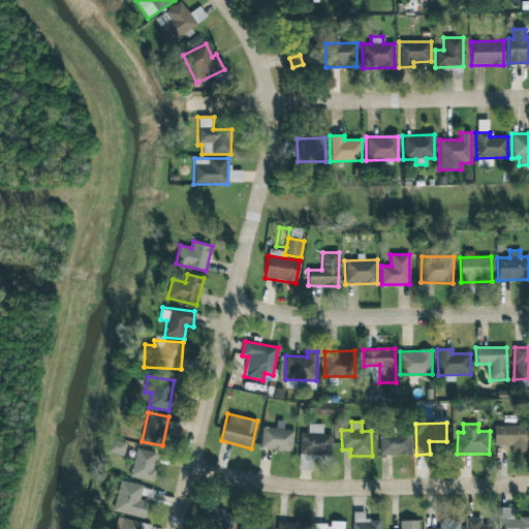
[(494,426),(494,446),(511,445),(511,453),(526,452),(525,425),(494,426)]
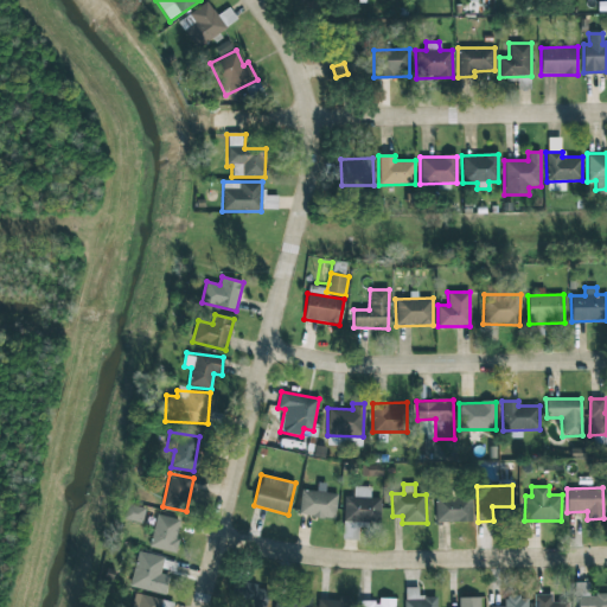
[(334,519),(337,494),(301,490),(298,515),(334,519)]
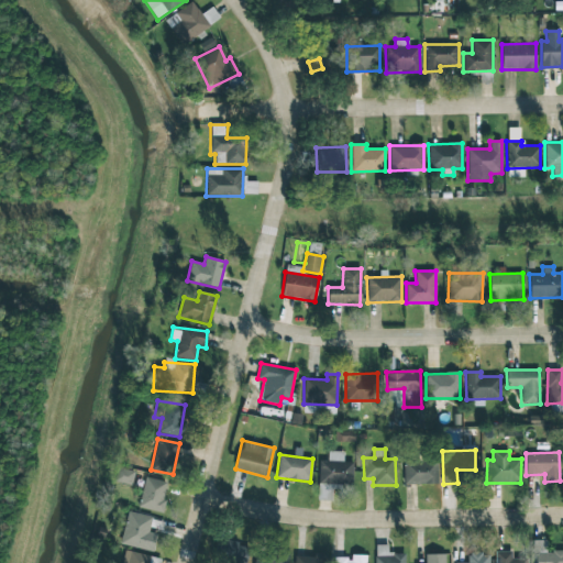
[(404,485),(437,484),(437,462),(403,463),(404,485)]
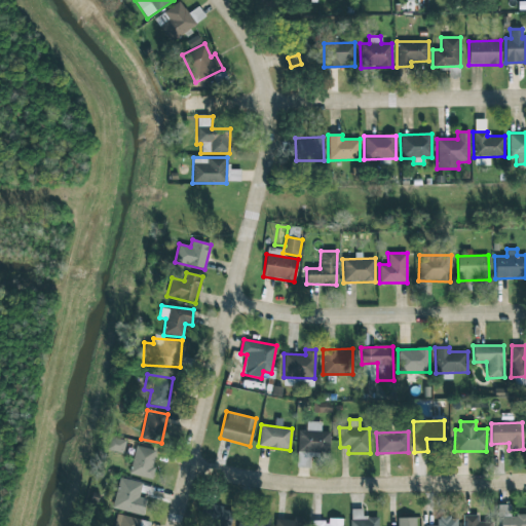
[(123,453),(125,440),(109,438),(107,450),(123,453)]
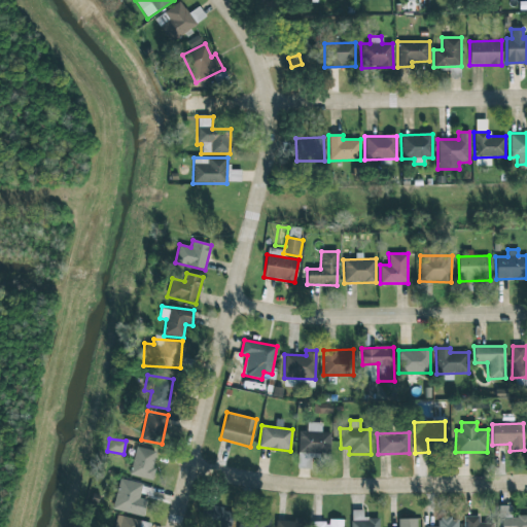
[(157,452),(136,447),(129,475),(150,480),(157,452)]
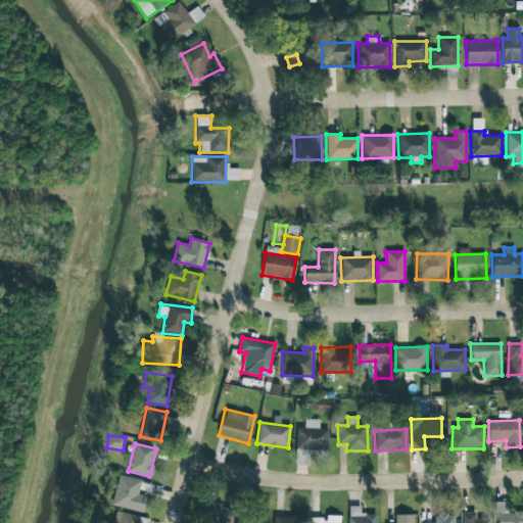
[(138,494),(141,480),(119,475),(111,505),(142,513),(146,496),(138,494)]
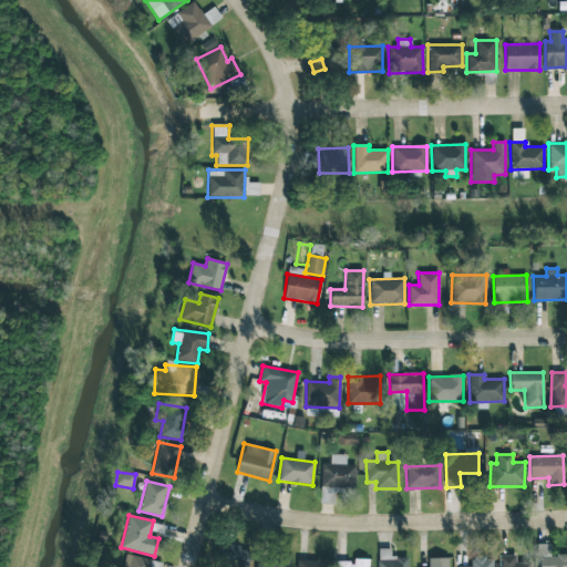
[(538,566),(566,566),(566,554),(549,555),(549,544),(538,545),(538,566)]
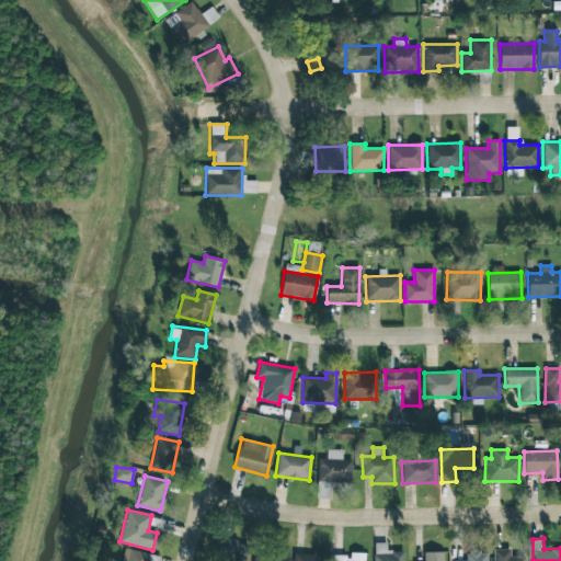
[(230,560),(245,560),(248,542),(219,539),(216,559),(230,560)]
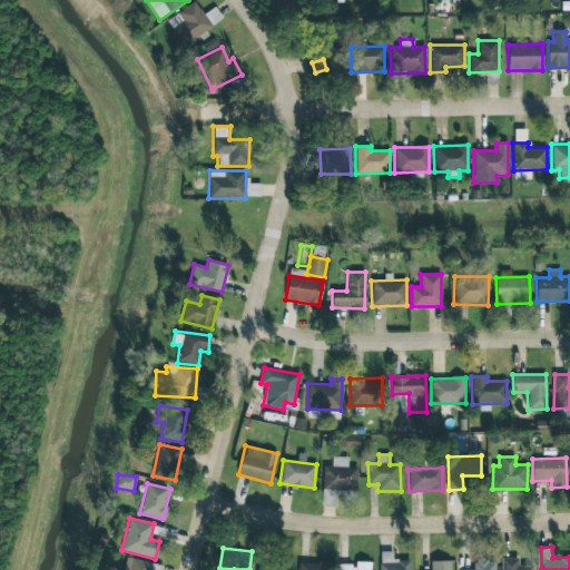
[(379,569),(409,569),(410,560),(392,560),(392,551),(379,551),(379,569)]
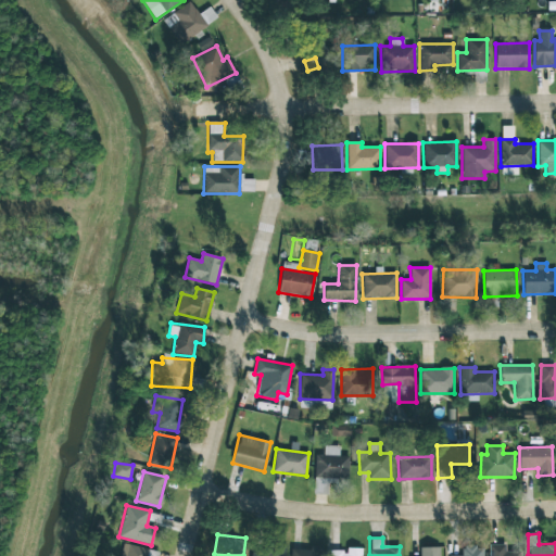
[(156,555),(159,552),(123,544),(119,555),(156,555)]
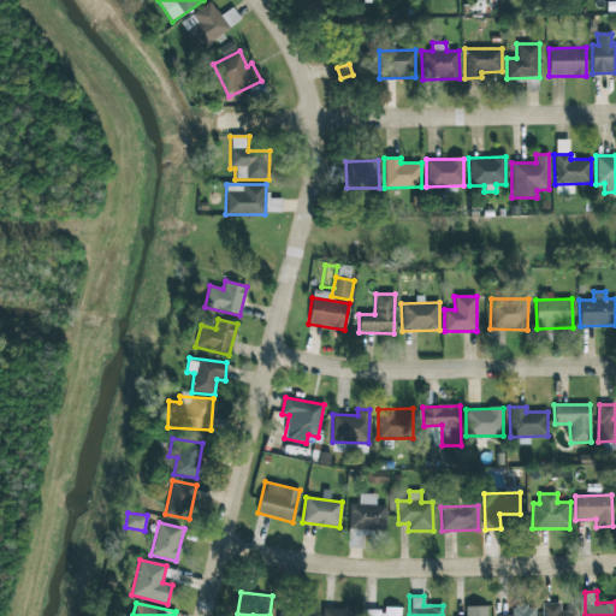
[(575,615),(576,611),(560,611),(560,603),(542,603),(540,615),(575,615)]
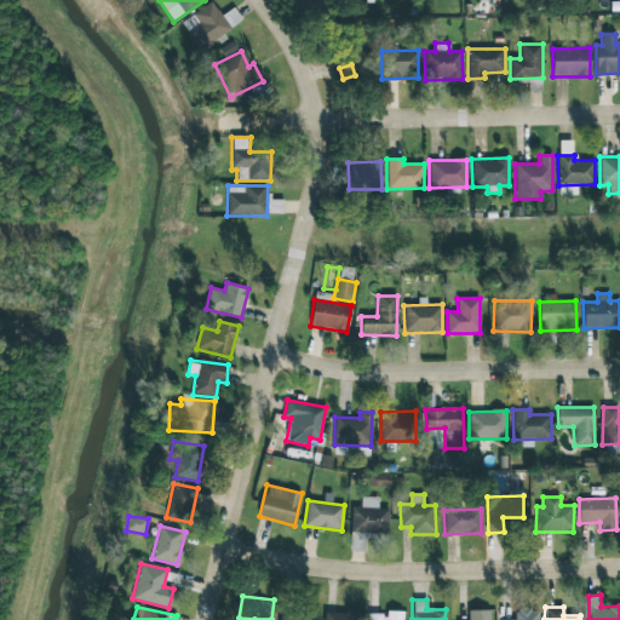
[(315,619),(316,610),(281,609),(280,619),(315,619)]
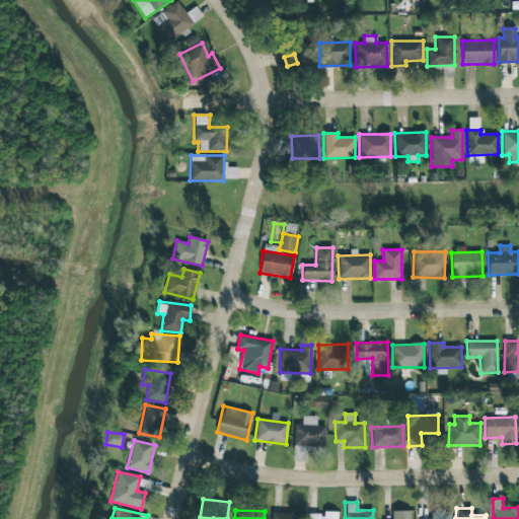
[(450,518),(450,510),(432,510),(432,518),(427,518),(450,518)]
